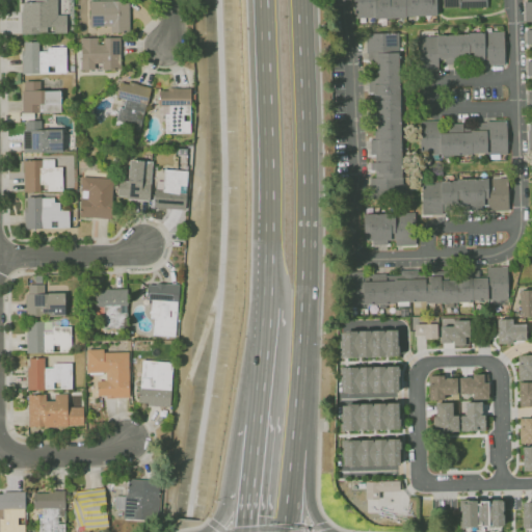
[(65,33),(65,14),(56,14),(56,0),(20,0),(20,32),(65,33)]
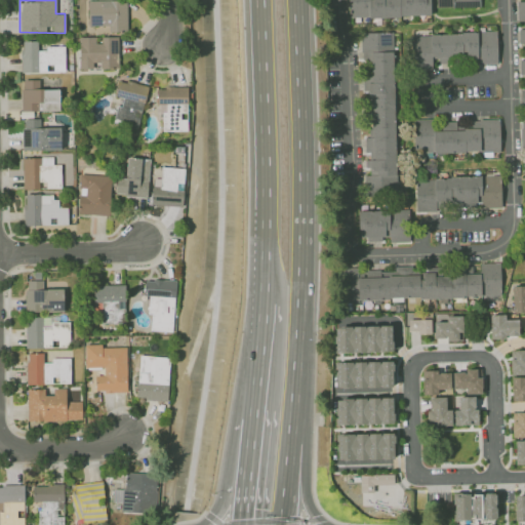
[(126,0),(87,0),(87,26),(108,26),(108,31),(126,31),(126,0)]
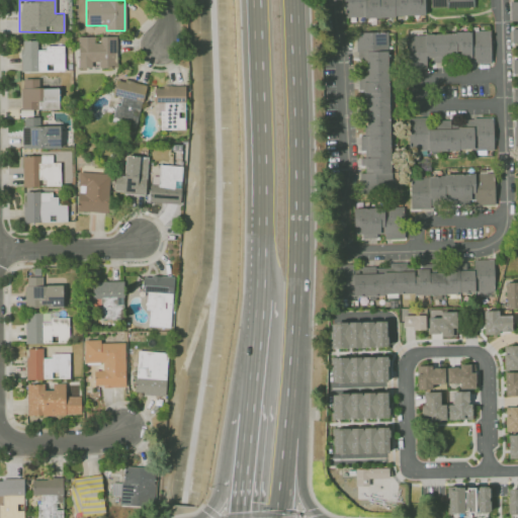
[(424,15),(423,0),(343,0),(344,17),(424,15)]
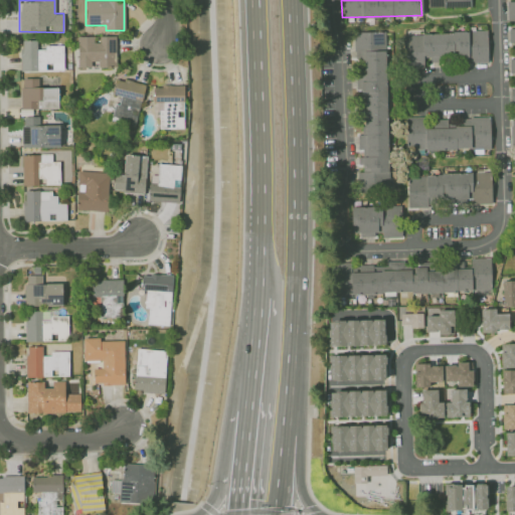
[(470,0),(427,0),(427,8),(470,6),(470,0)]
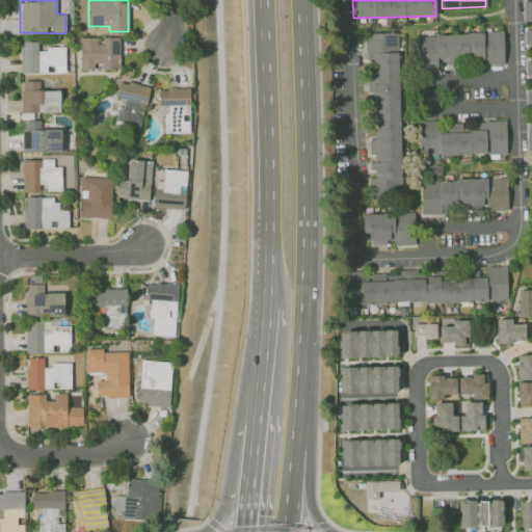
[(417,35),(419,70),(437,69),(436,62),(476,60),(476,65),(504,64),(502,31),(417,35)]
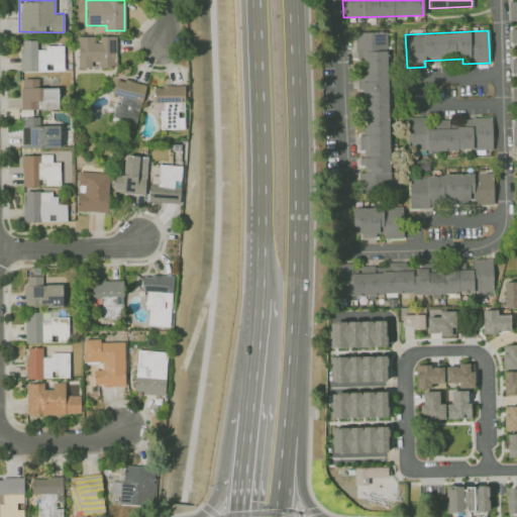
[(77,36),(78,69),(95,68),(95,67),(117,66),(116,35),(96,36),(77,36)]
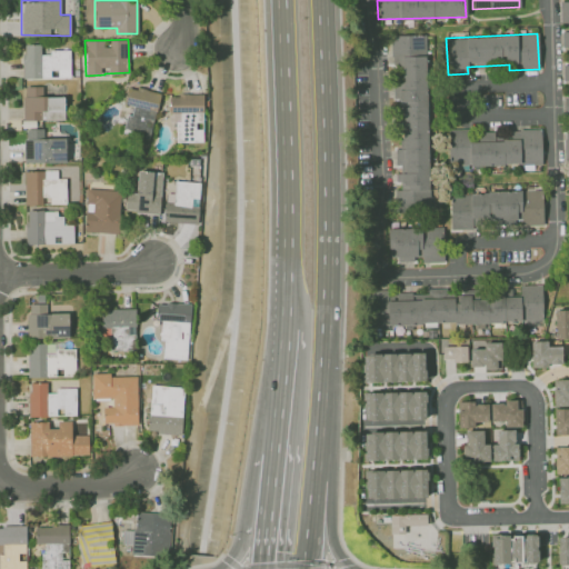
[(50,78),(49,69),(58,69),(58,78),(70,77),(69,51),(40,51),(40,43),(21,45),(22,78),(50,78)]
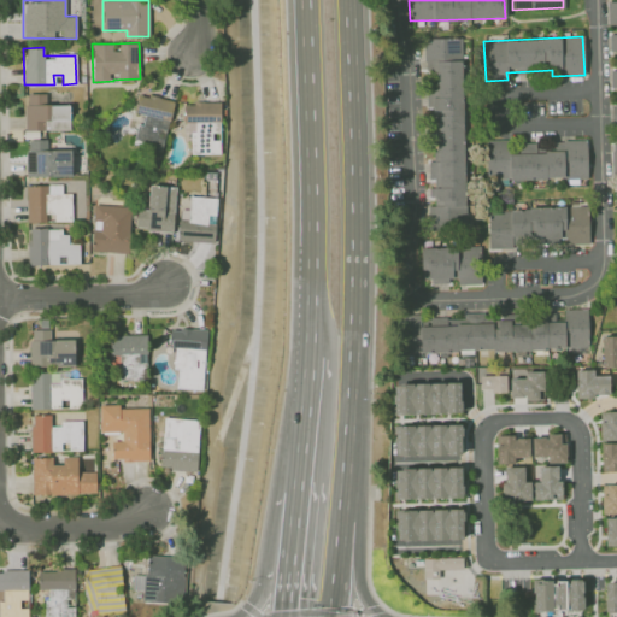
[(468,218),(425,219),(424,189),(435,188),(432,58),(464,58),(468,218)]
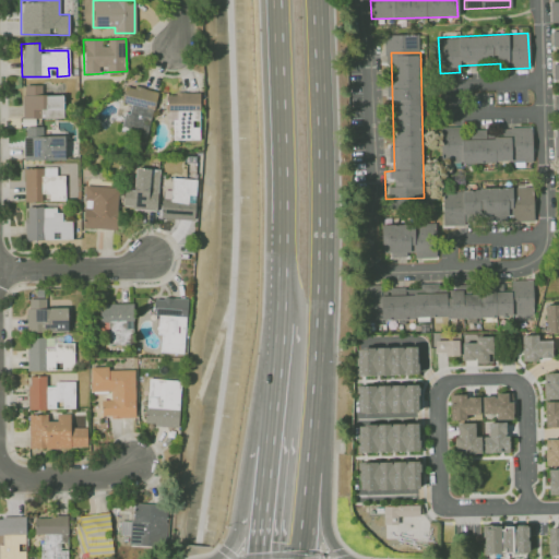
[(157,92),(126,83),(120,102),(128,104),(121,127),(146,133),(157,92)]
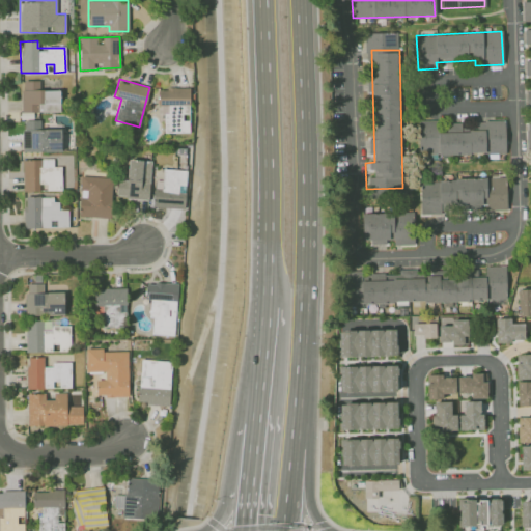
[(60,90),(39,89),(39,80),(22,80),(22,111),(59,112),(60,90)]
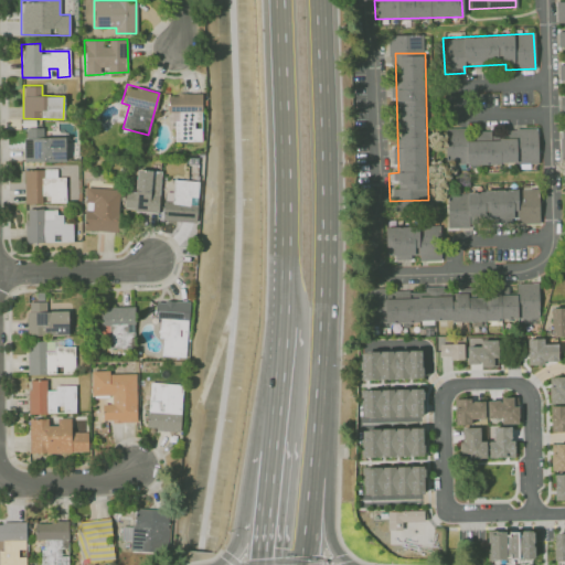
[(202,140),(201,93),(168,94),(168,119),(173,119),(174,141),(202,140)]
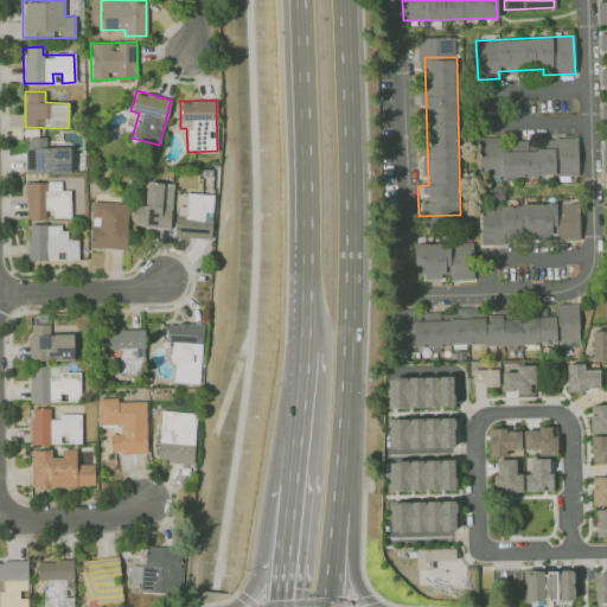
[(69,146),(45,147),(45,136),(25,136),(26,173),(70,173),(69,146)]
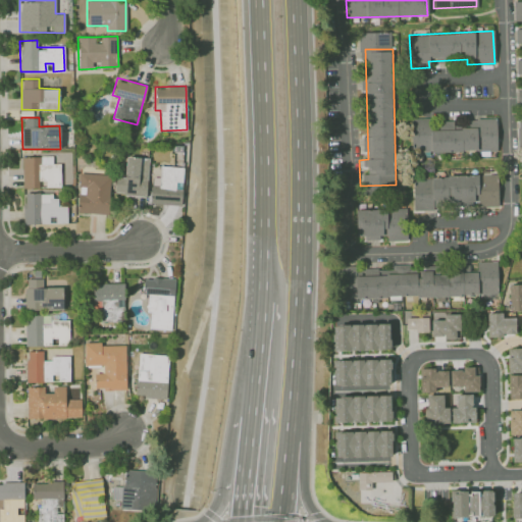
[(497,149),(496,117),(468,118),(469,127),(453,128),(453,122),(430,123),(430,118),(410,119),(411,145),(422,144),(422,140),(430,140),(430,153),(497,149)]
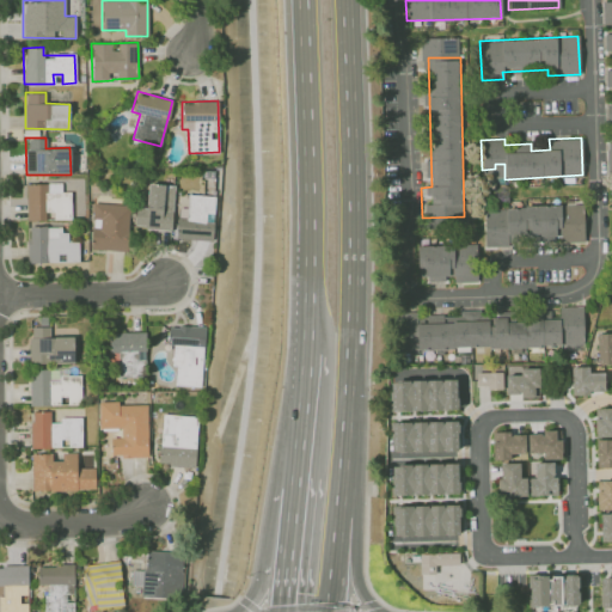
[(25,183),(26,220),(71,219),(71,191),(61,191),(61,183),(25,183)]
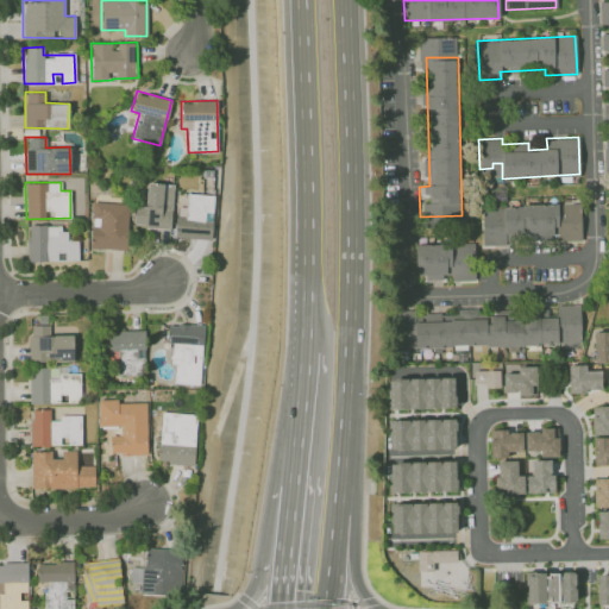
[(170,227),(173,183),(146,182),(145,206),(135,206),(133,226),(170,227)]
